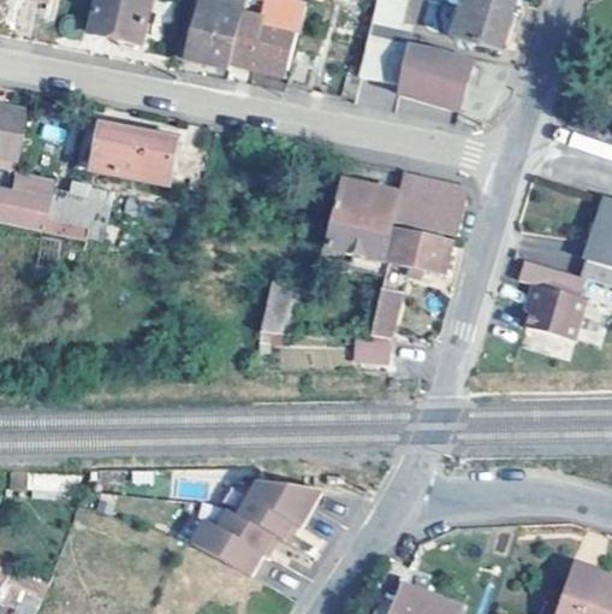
[(97,0),(90,34),(116,39),(117,41),(118,45),(132,48),(135,43),(140,45),(149,0),(97,0)]
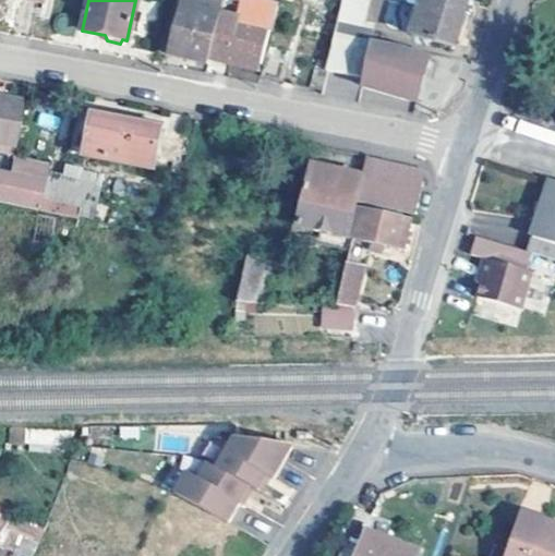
[(341,0),(334,32),(368,39),(371,24),(358,21),(360,14),(354,12),(358,0),(341,0)]
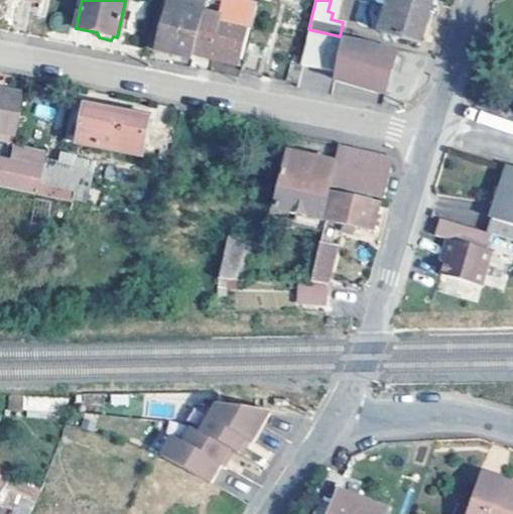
[(388,0),(380,31),(420,43),(431,0),(388,0)]
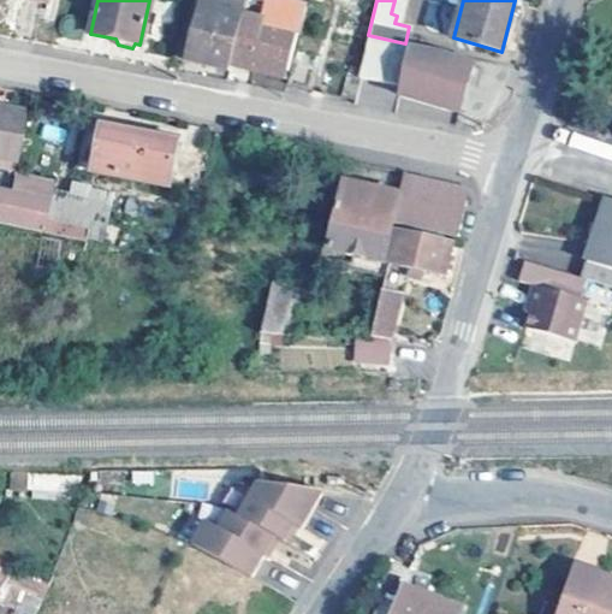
[(242,12),(196,1),(184,58),(227,69),(229,64),(242,12)]
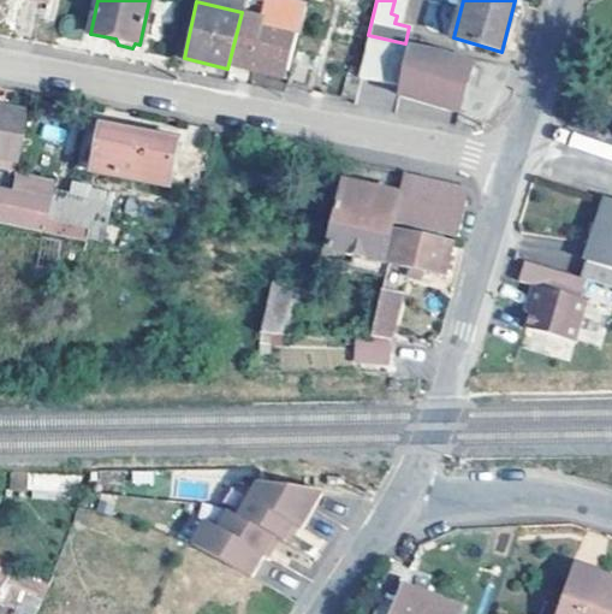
[(248,13),(242,12),(229,64),(284,78),(286,69),(238,57),(248,13)]
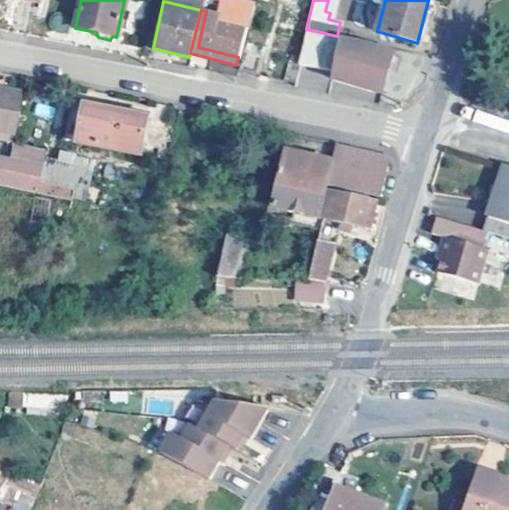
[(218,14),(206,11),(198,47),(238,57),(245,26),(217,19),(218,14)]
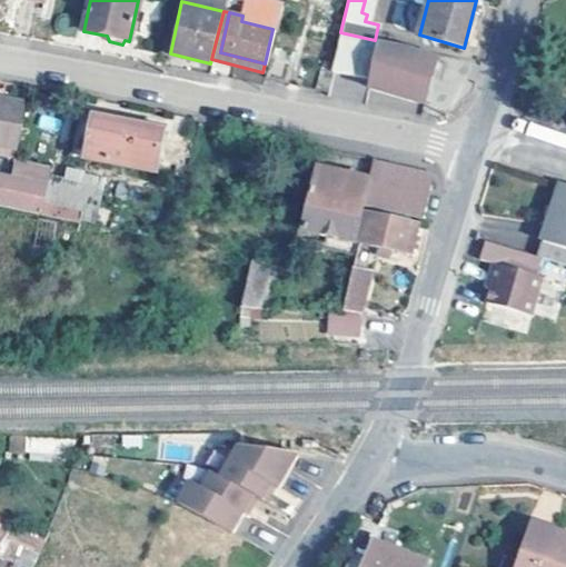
[(340,32),(333,61),(330,70),(369,77),(378,40),(375,40),(340,32)]
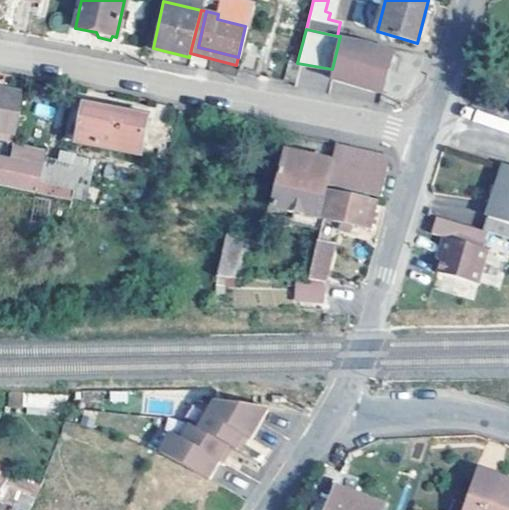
[(330,79),(360,87),(382,92),(393,52),(372,46),(373,44),(340,36),(332,69),(330,79)]
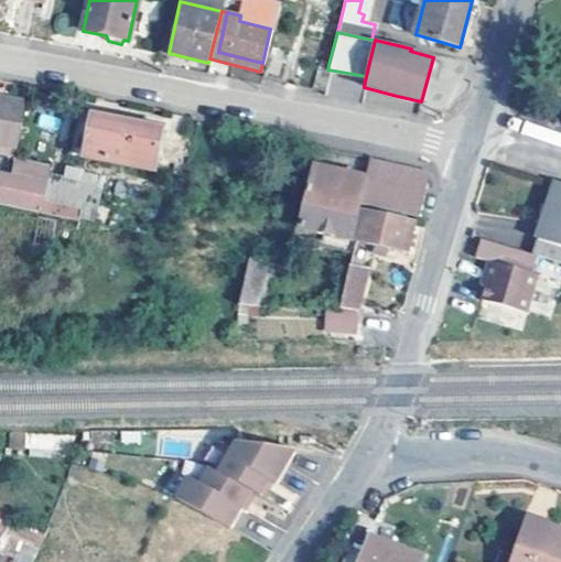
[(290,49),(270,43),(262,75),(283,80),(290,49)]
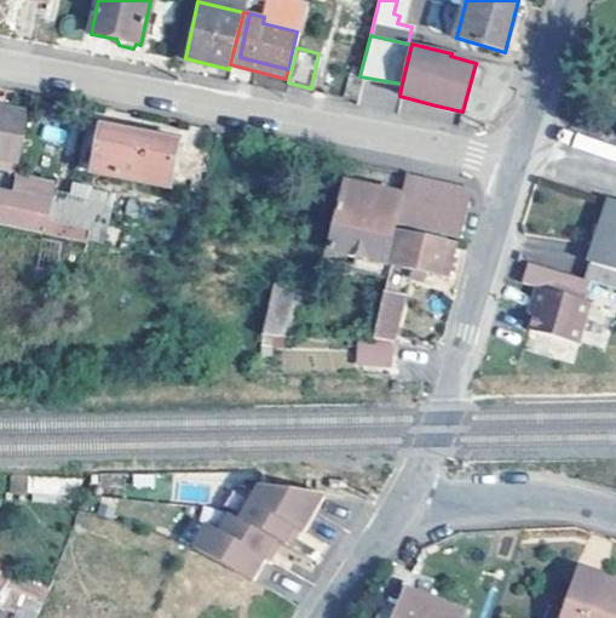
[(360,76),(362,67),(350,64),(341,95),(355,98),(360,76)]
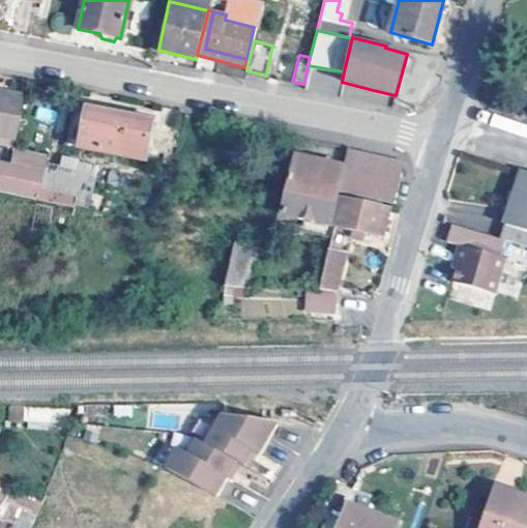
[(21,93),(0,89),(0,136),(11,138),(21,93)]
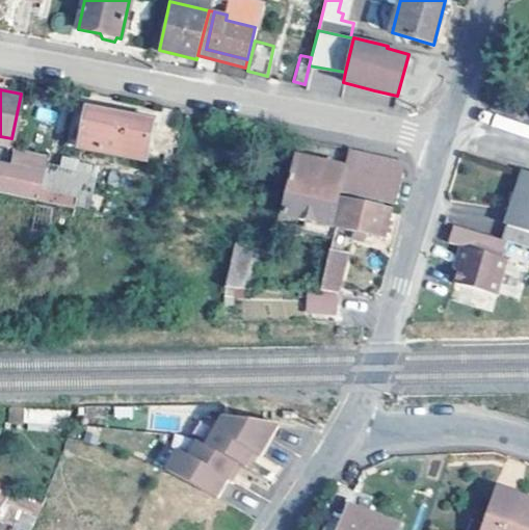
[(135,118),(86,110),(79,149),(146,161),(154,118),(135,115),(135,118)]
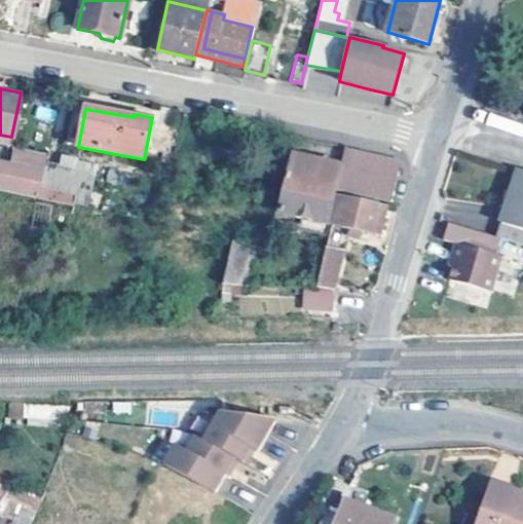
[(0,145),(9,147),(9,144),(11,137),(0,135),(0,145)]
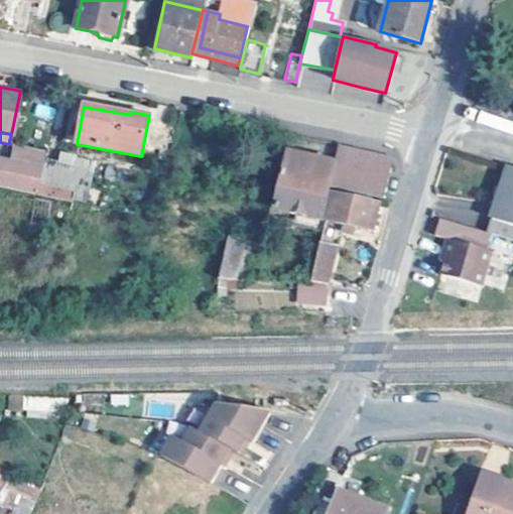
[(46,149),(9,141),(9,144),(8,149),(5,159),(0,157),(0,184),(13,187),(35,193),(46,149)]
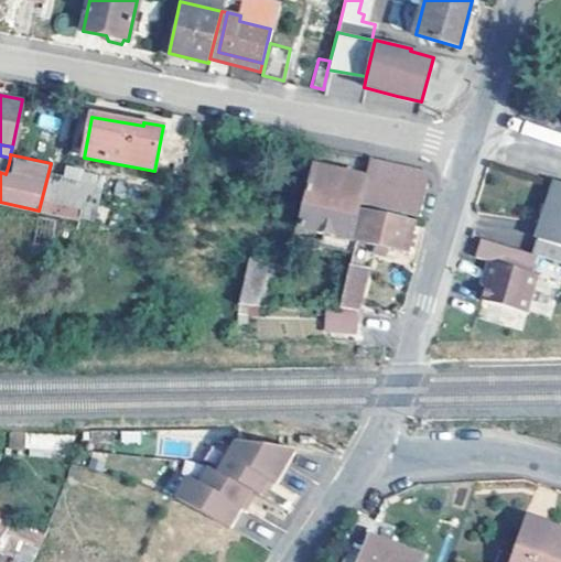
[(369,163),(366,177),(360,203),(421,215),(428,184),(422,174),(369,163)]
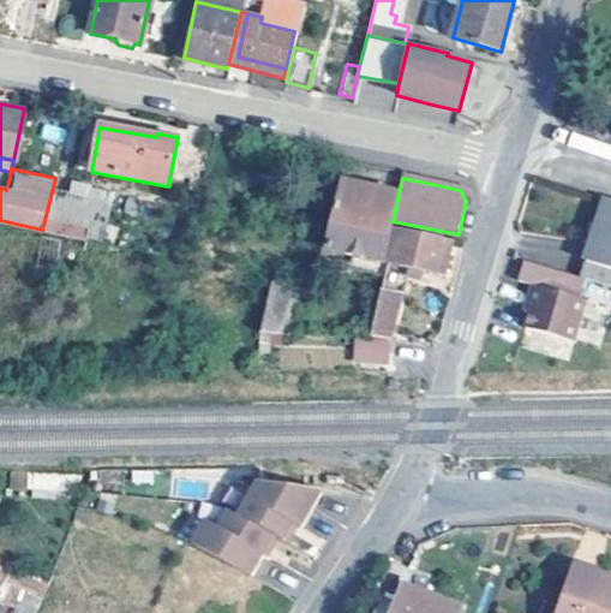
[(391,225),(393,221),(399,194),(345,180),(329,250),(351,255),(383,262),(391,225)]
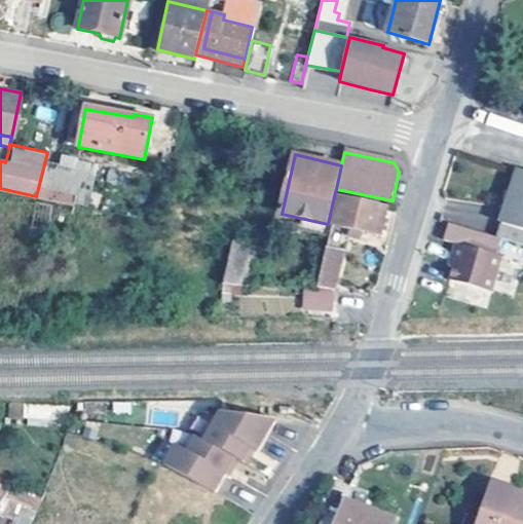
[(522,169),(520,169),(499,236),(522,242),(522,169)]
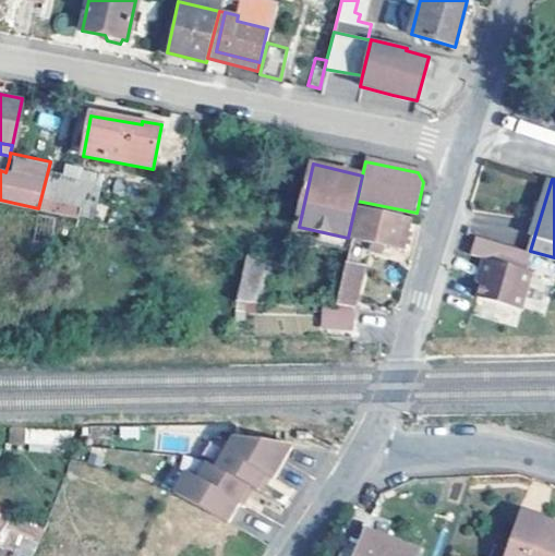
[(410,220),(359,210),(352,239),(373,242),(371,252),(378,253),(379,244),(403,249),(410,220)]
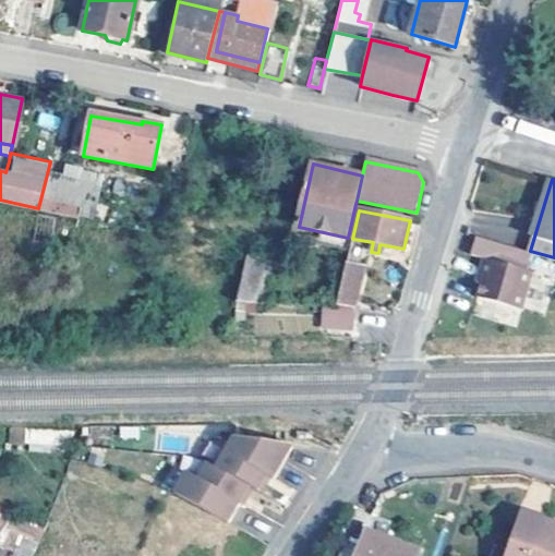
[(348,238),(318,231),(316,244),(346,251),(348,238)]
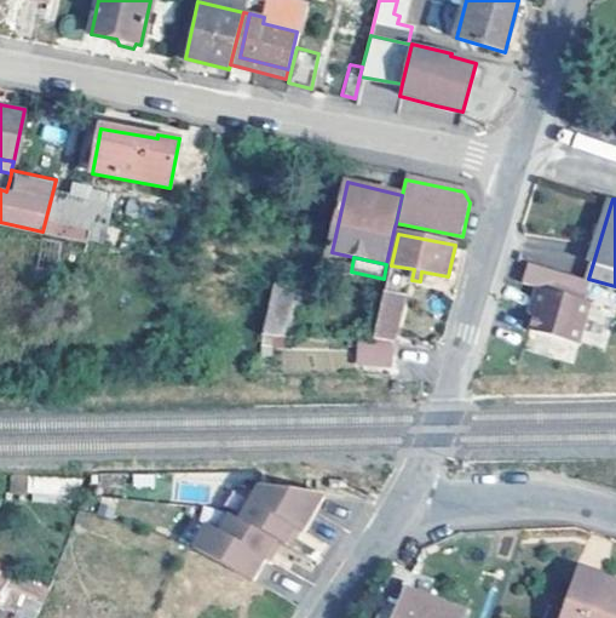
[(520,284),(536,289),(530,309),(535,310),(534,313),(534,316),(528,332),(576,348),(589,305),(581,302),(588,279),(528,261),(520,284)]
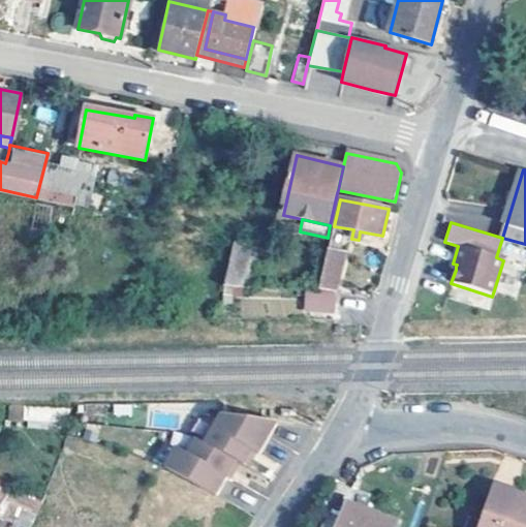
[(251,246),(233,242),(222,284),(242,288),(251,246)]
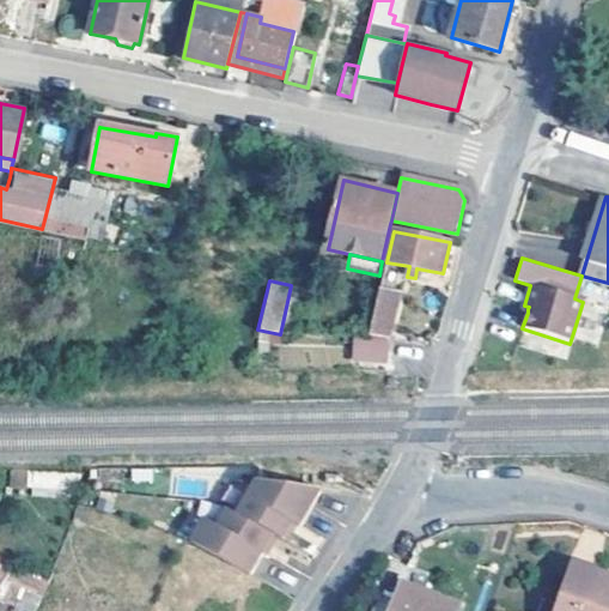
[(399,295),(379,291),(371,336),(388,339),(399,295)]
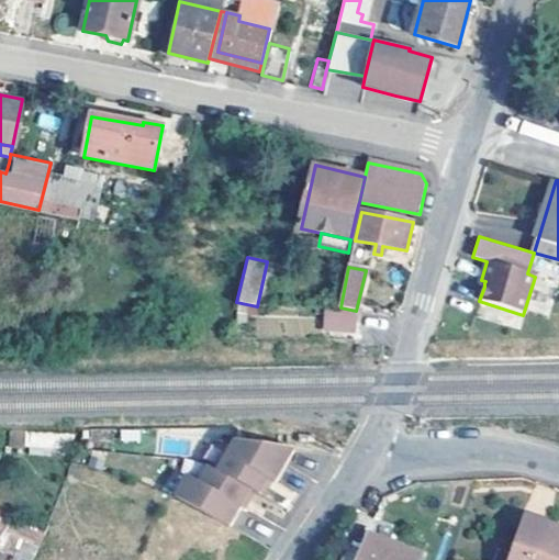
[(356,311),(324,308),(320,326),(351,334),(356,311)]
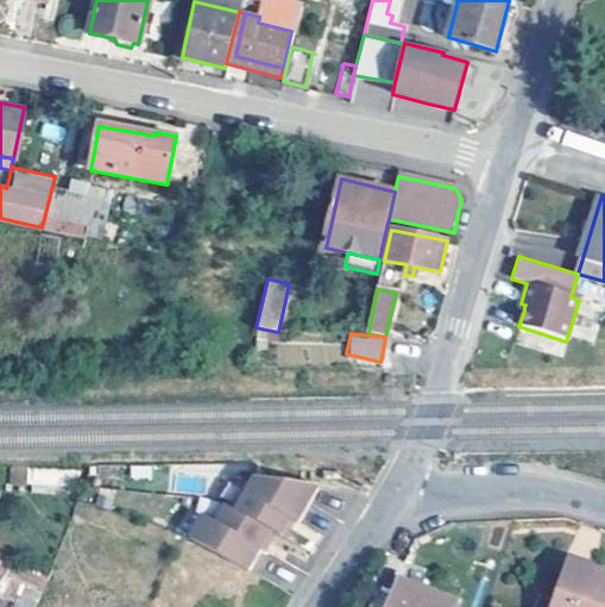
[(301,525),(321,489),(258,477),(239,511),(228,505),(218,521),(205,514),(190,537),(249,571),(272,531),(284,537),(294,521),(301,525)]
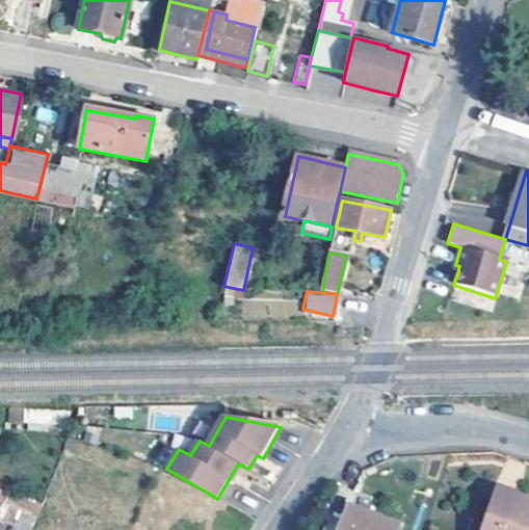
[(526,499),(500,489),(485,529),(528,529),(528,507),(523,505),(526,499)]
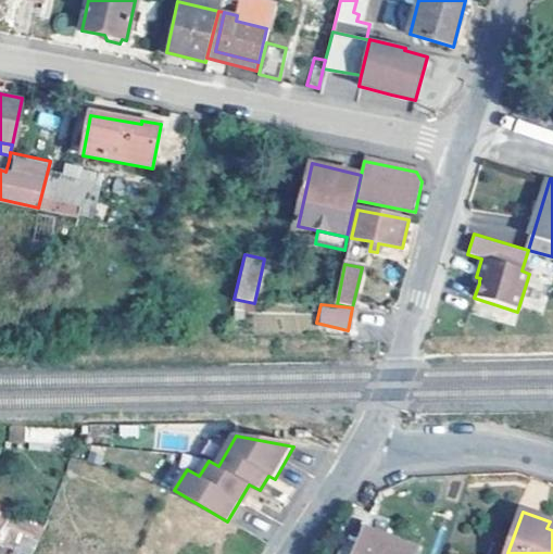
[(352,553),(411,553),(415,544),(365,524),(359,541),(352,553)]
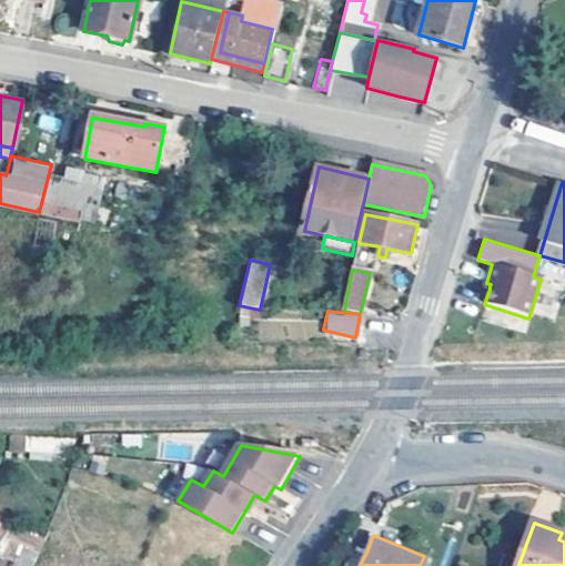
[(343,565),(360,565),(366,553),(352,547),(343,565)]
